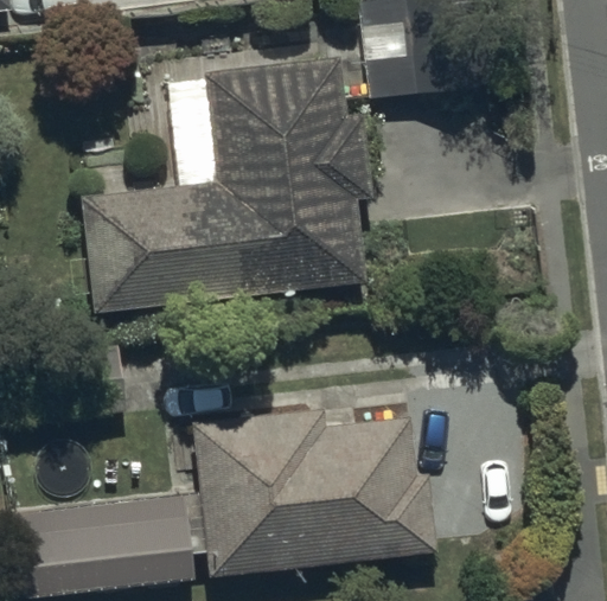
[(0,0),(0,11),(13,10),(12,0),(0,0)]
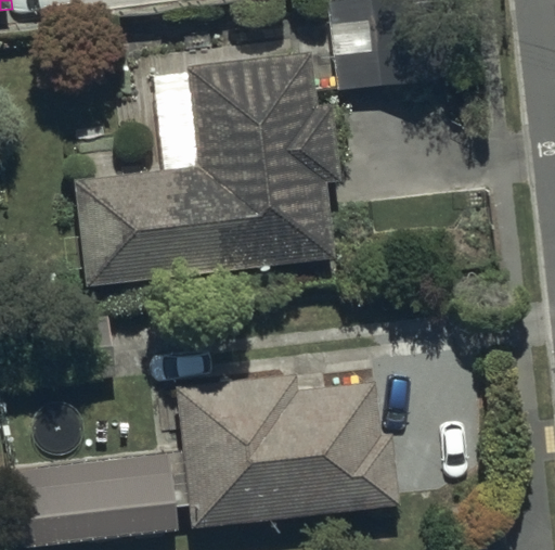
[(337,88),(447,78),(439,0),(330,0),(337,88)]
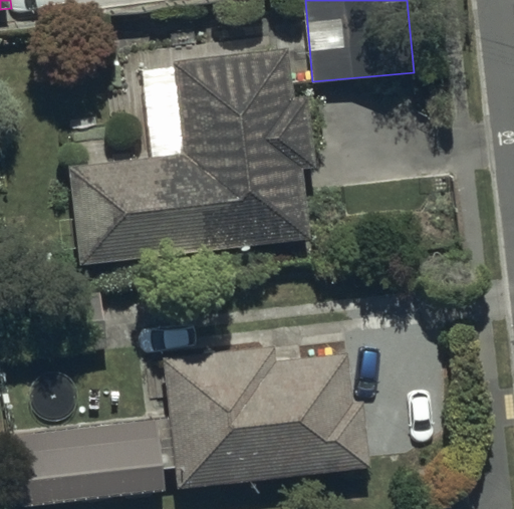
[(303,169),(317,168),(308,82),(292,83),(288,48),(173,59),(183,154),(69,165),(79,264),(310,241),(303,169)]
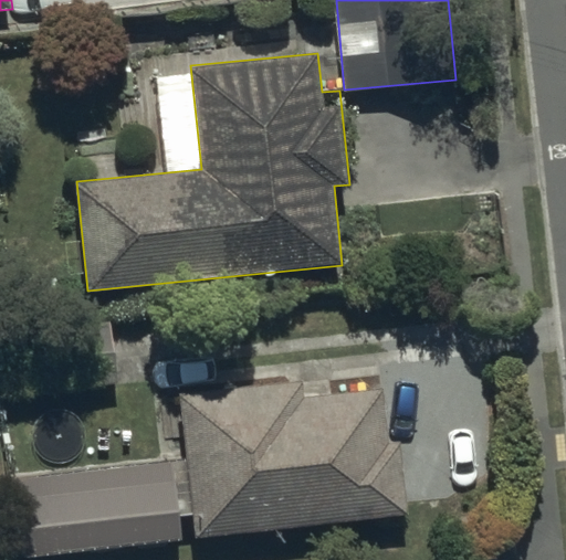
[(195,538),(409,515),(401,442),(390,443),(384,388),(305,397),(303,381),(180,394),(195,538)]
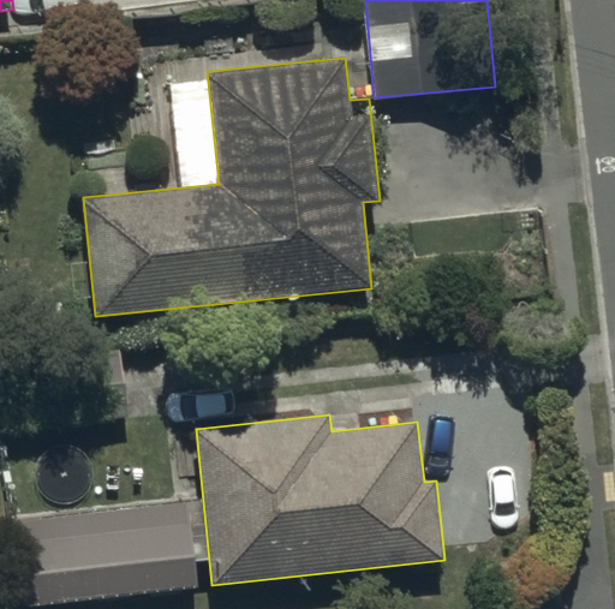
[(23,607),(198,587),(189,501),(13,520),(23,607)]
